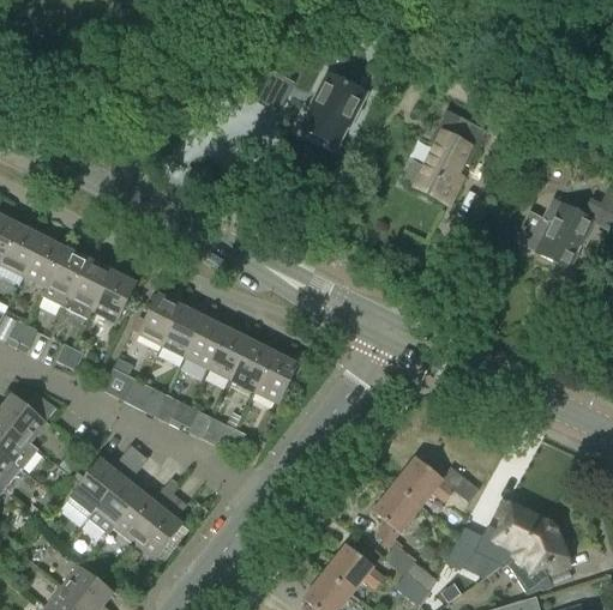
[(486,0),(493,16),(517,5),(515,0),(486,0)]
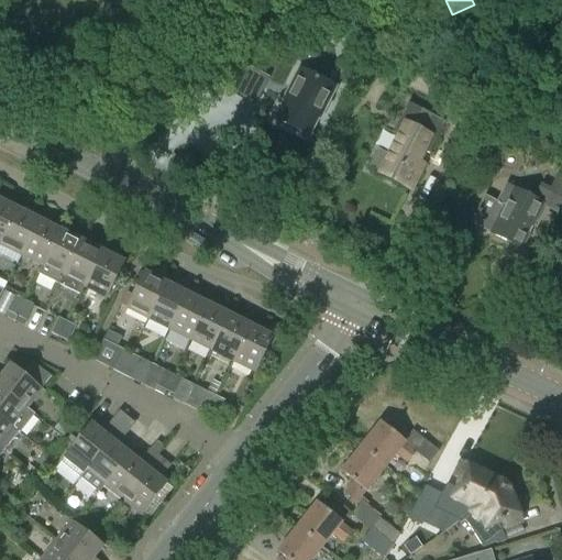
[(241,63),(229,88),(254,100),(267,75),(241,63)]
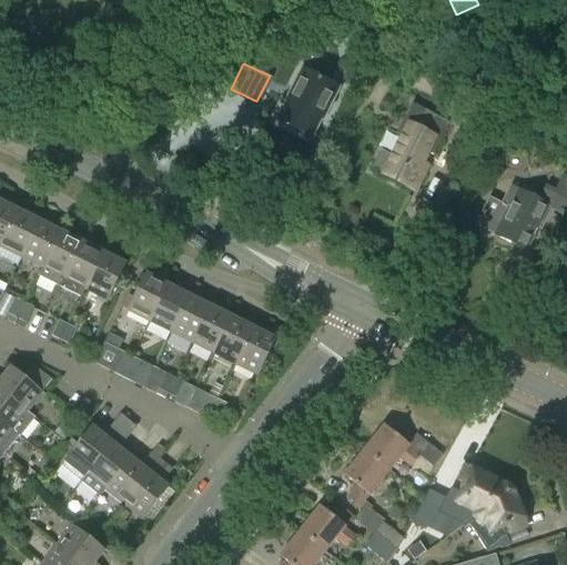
[(289,100),(279,118),(312,134),(321,117),(323,117),(338,86),(303,68),(287,99),(289,100)]
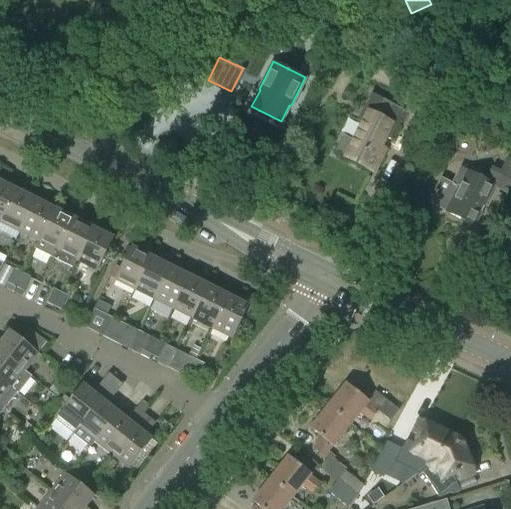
[(346,154),(375,169),(383,153),(377,150),(385,135),(391,138),(405,109),(372,92),(357,121),(362,123),(354,139),(343,133),(336,148),(346,153),(346,154)]
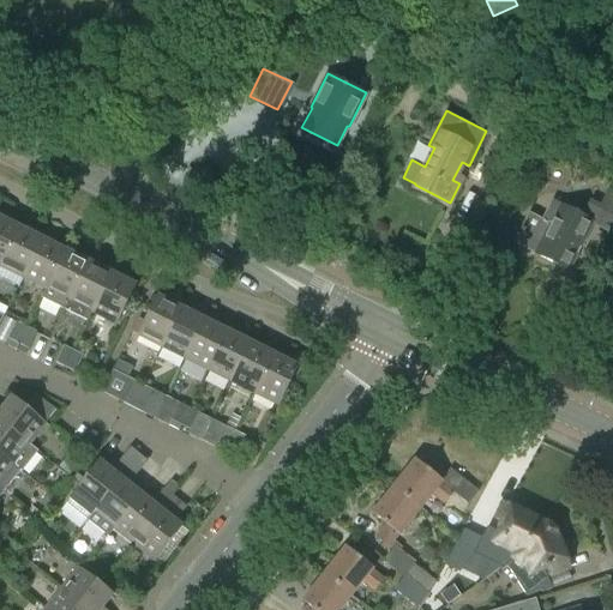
[(516,241),(568,269),(593,222),(610,230),(612,224),(612,189),(607,187),(600,203),(590,198),(582,215),(553,200),(545,217),(532,210),(516,241)]
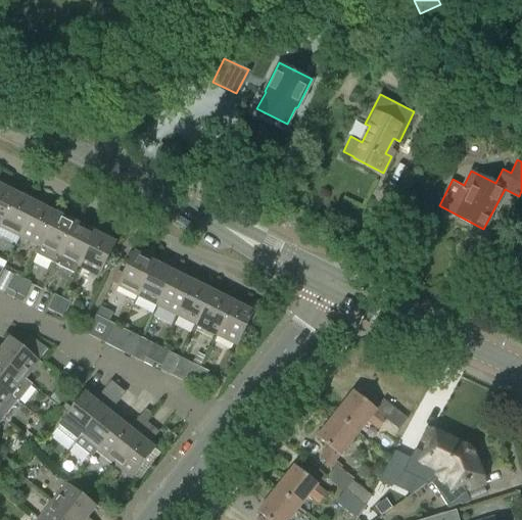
[(0,224),(16,191),(0,183),(0,224)]
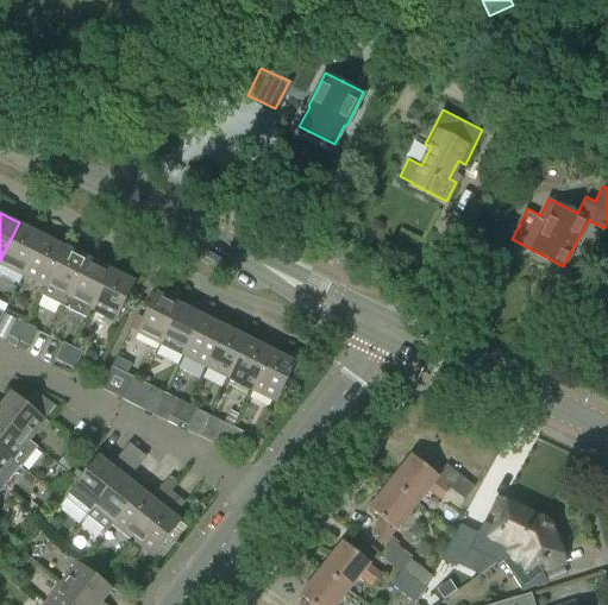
[(19,222),(0,260),(0,272),(18,282),(23,273),(42,234),(19,222)]
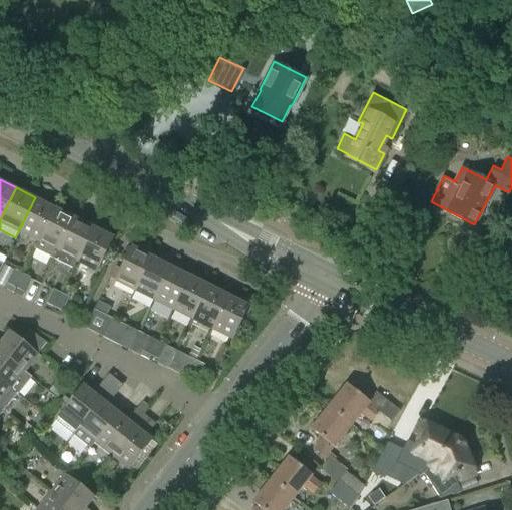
[(35,197),(19,230),(38,239),(55,207),(35,197)]
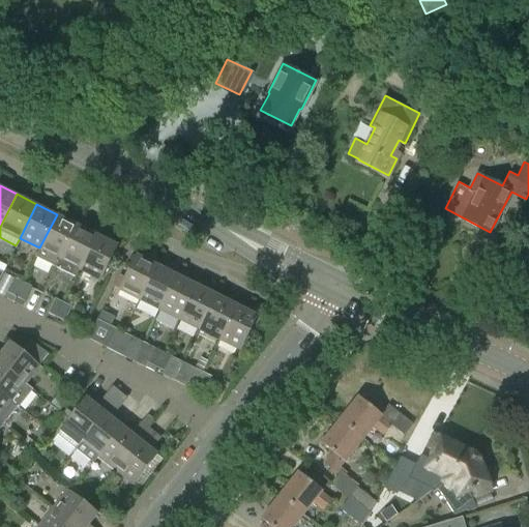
[(39,247),(36,255),(56,265),(77,224),(57,214),(39,247)]
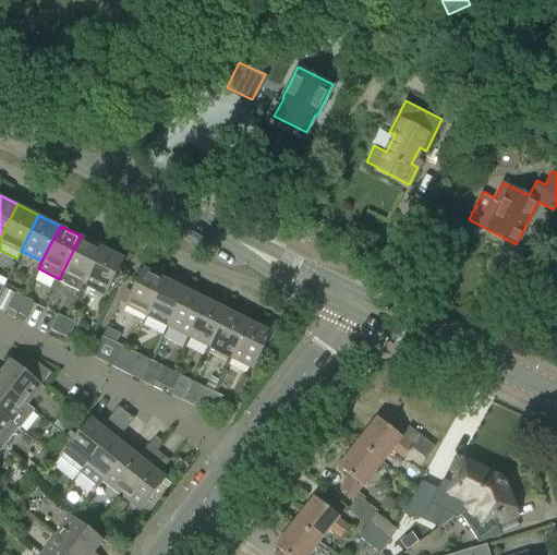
[(81,236),(59,279),(80,289),(84,282),(101,246),(81,236)]
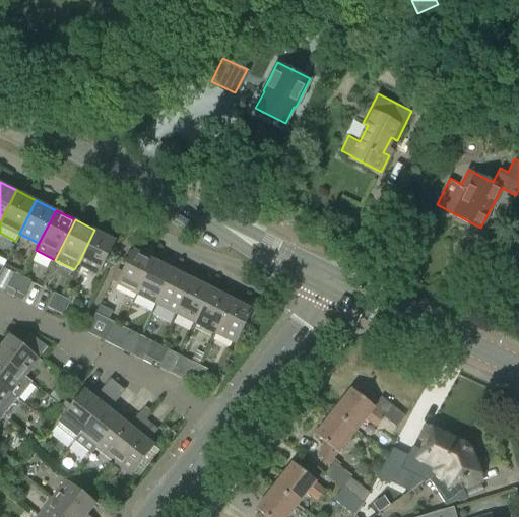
[(94,230),(78,263),(99,273),(115,240),(94,230)]
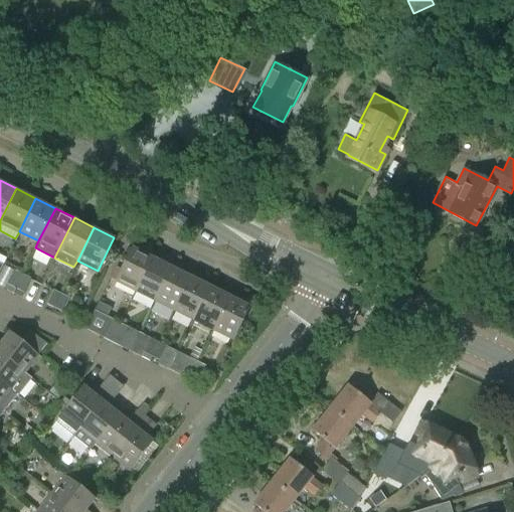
[(132,246),(115,279),(136,289),(152,257),(132,246)]
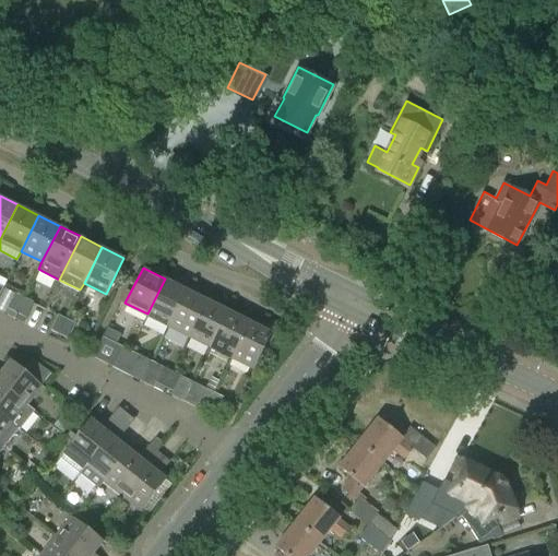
[(165,279),(147,314),(168,324),(186,290),(165,279)]
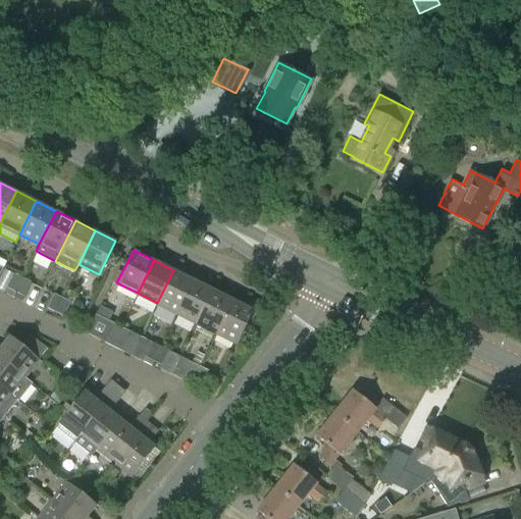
[(173,270),(157,303),(176,313),(194,279),(173,270)]
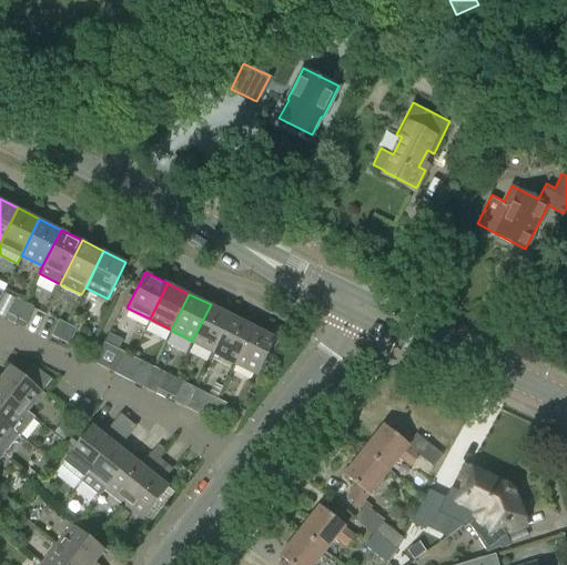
[(16,298),(9,312),(18,316),(24,302),(16,298)]
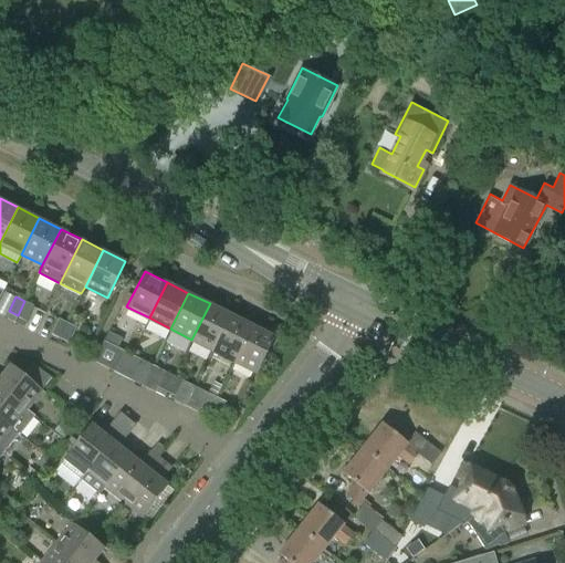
[(24,301),(18,315),(27,320),(33,305),(24,301)]
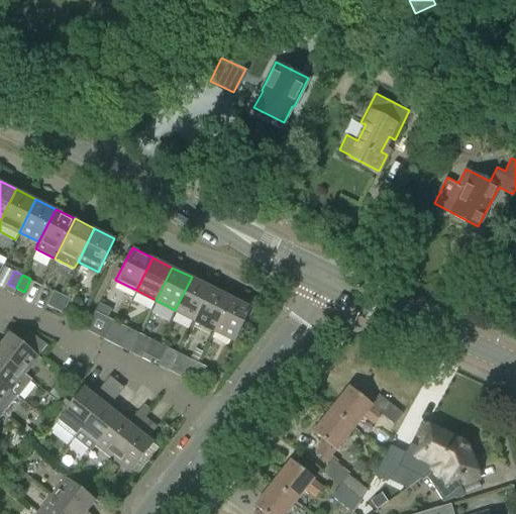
[(192,277),(175,310),(195,319),(211,287),(192,277)]
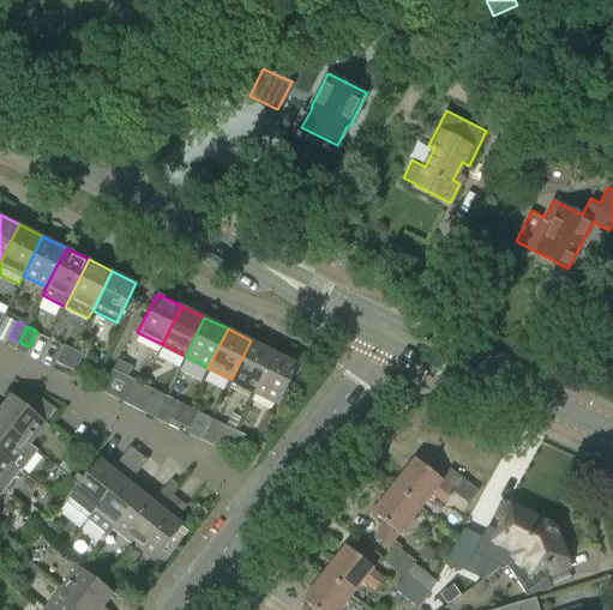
[(251,340),(232,379),(254,391),(274,352),(251,340)]
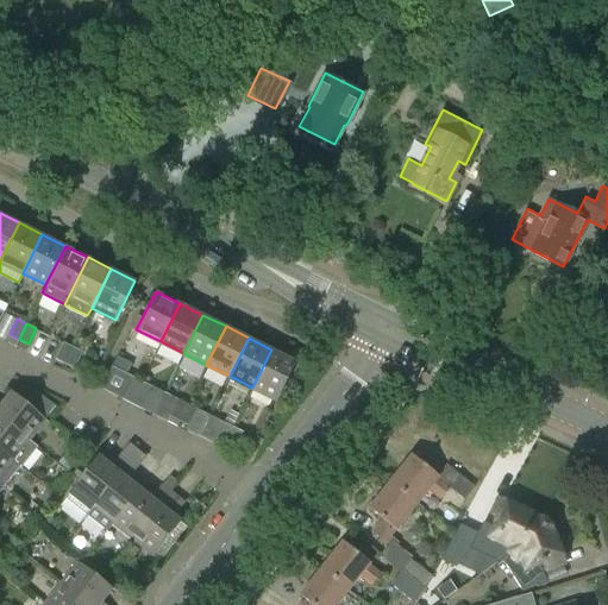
[(55,357),(64,361),(73,346),(63,341),(55,357)]
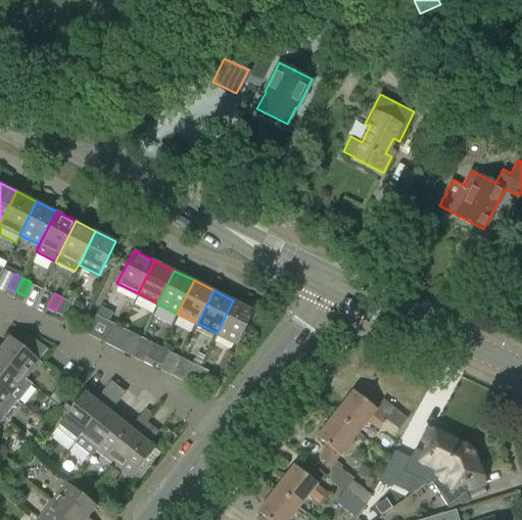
[(62,297),(55,311),(63,315),(70,301),(62,297)]
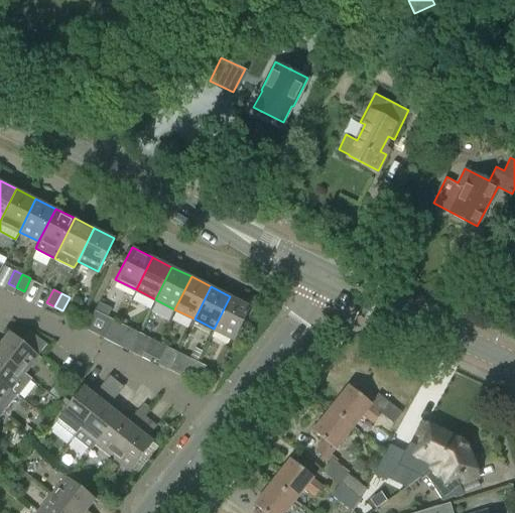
[(230,296),(214,329),(234,339),(251,306),(230,296)]
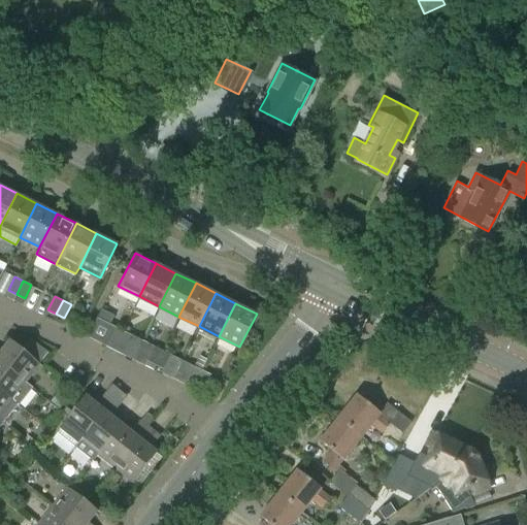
[(107,339),(105,343),(113,348),(116,343),(123,330),(114,326),(107,339)]
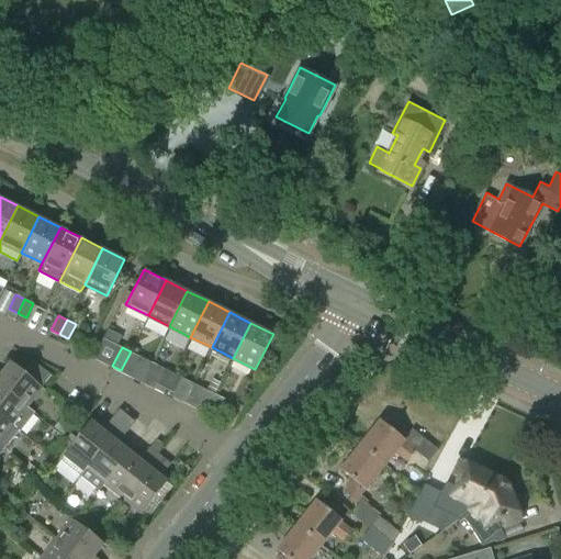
[(123,366),(121,370),(130,375),(132,370),(139,356),(131,351),(123,366)]
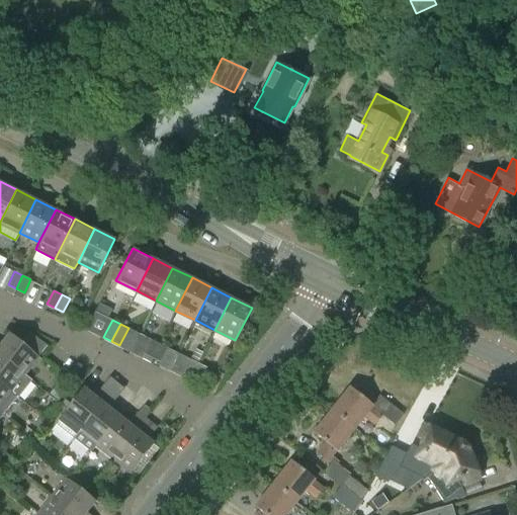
[(0,342),(0,353),(24,373),(38,355),(20,341),(10,333),(1,343),(0,342)]
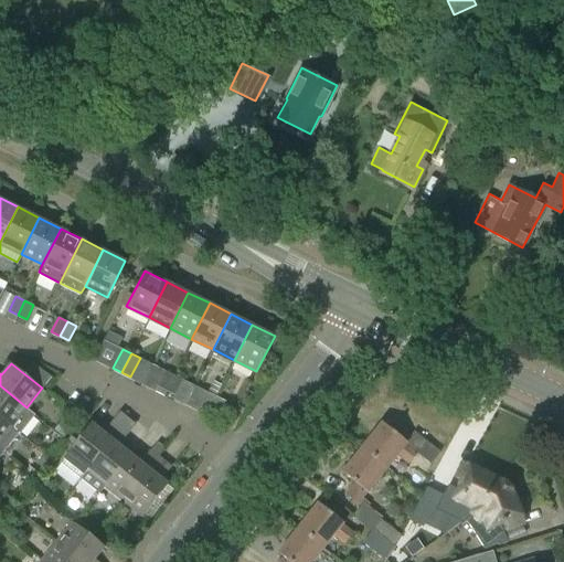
[(165,370),(157,384),(166,389),(173,374),(165,370)]
